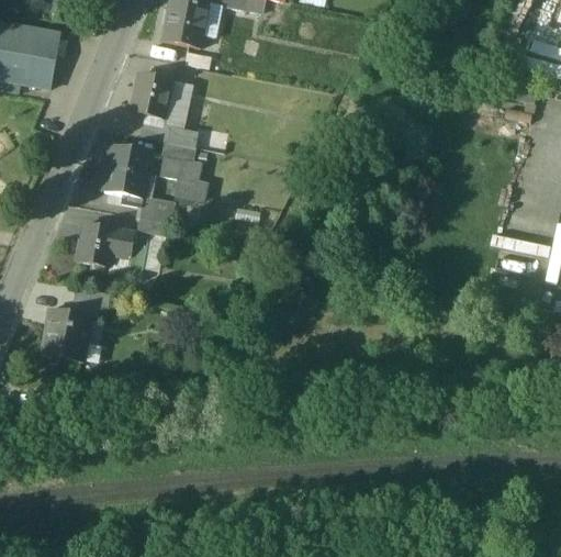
[(210,6),(181,0),(170,0),(168,10),(170,10),(165,41),(199,47),(201,34),(202,29),(205,30),(206,22),(210,6)]
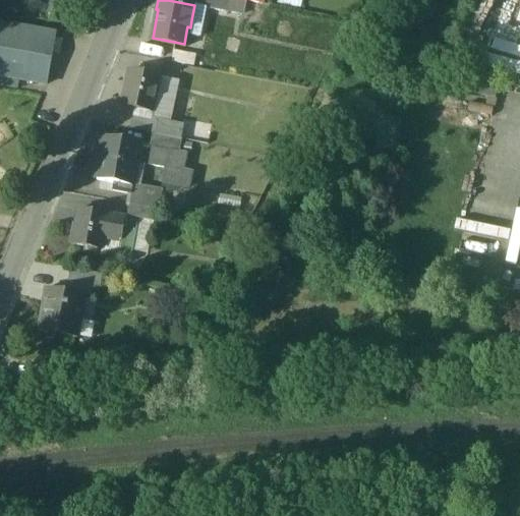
[(228,0),(227,7),(243,10),(245,0),(228,0)]
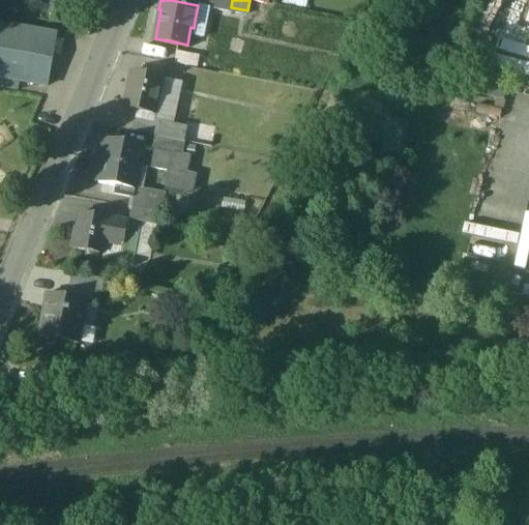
[(33,27),(0,20),(0,74),(24,79),(48,83),(57,31),(33,27)]
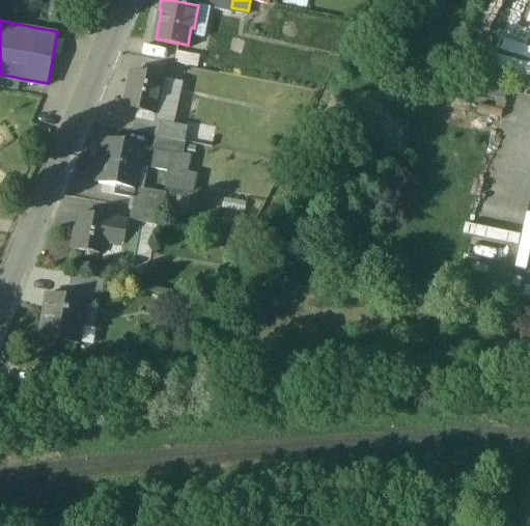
[(205,23),(195,21),(194,28),(191,27),(190,32),(203,34),(205,23)]
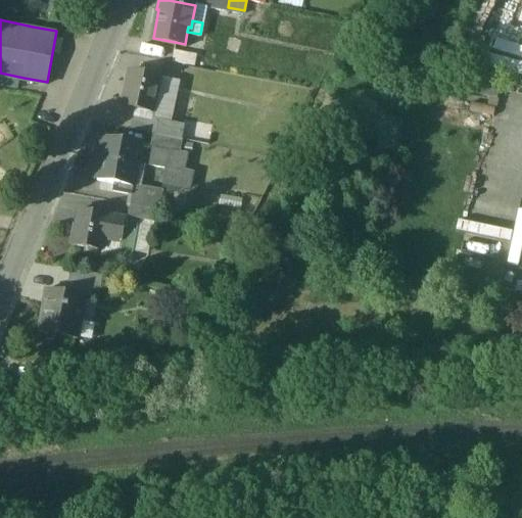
[(196,52),(175,48),(173,59),(194,63),(196,52)]
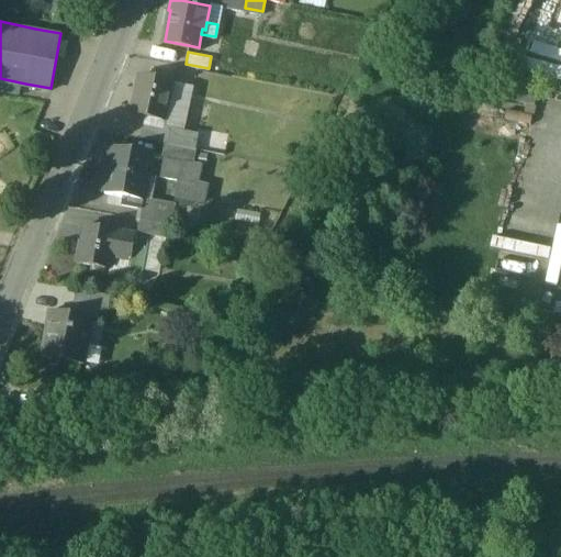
[(172,80),(139,73),(132,112),(147,115),(145,121),(145,122),(156,123),(157,118),(164,119),(172,80)]
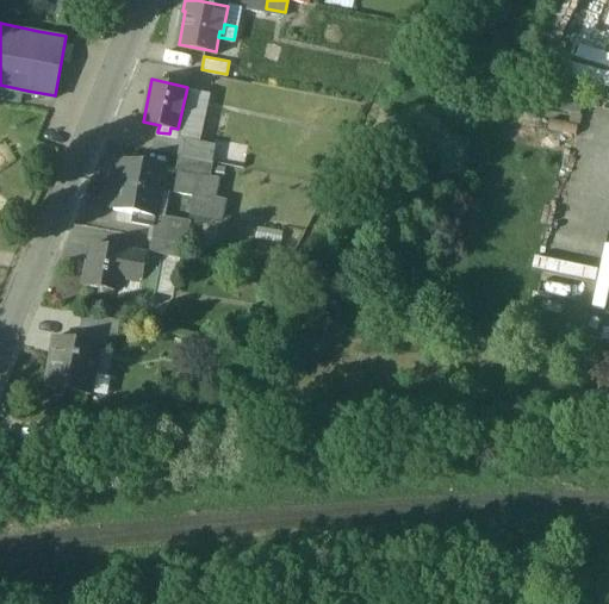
[(169,134),(157,132),(157,131),(156,131),(153,149),(181,154),(185,137),(169,134)]
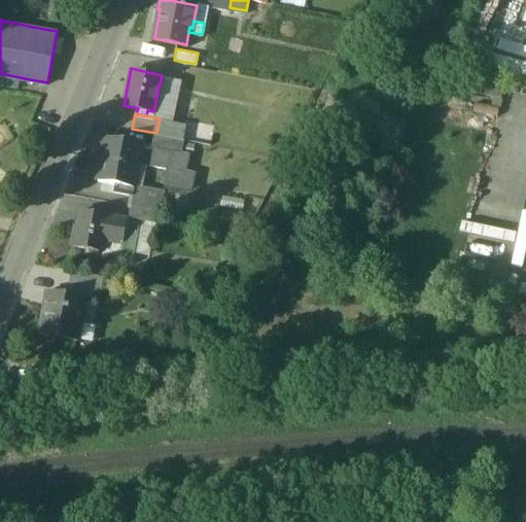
[(185,124),(160,118),(156,133),(183,138),(185,124)]
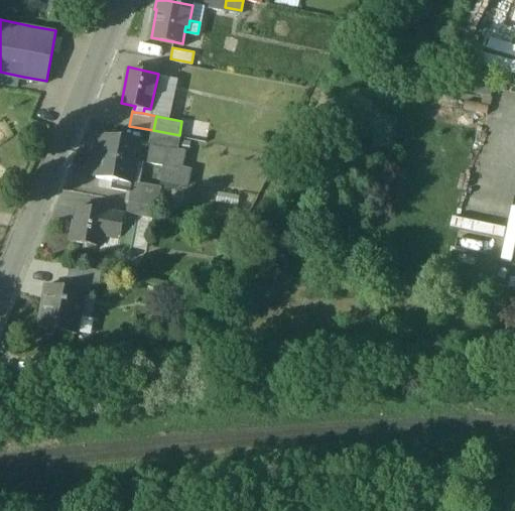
[(492,167),(500,138),(503,130),(475,122),(463,166),(477,170),(478,163),(492,167)]
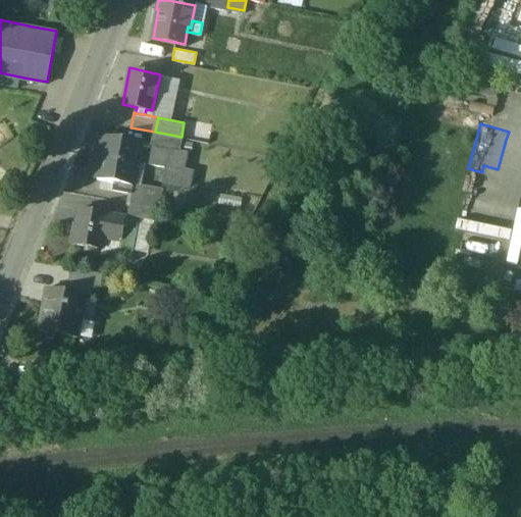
[(181,137),(155,132),(153,146),(169,149),(178,151),(179,150),(181,137)]
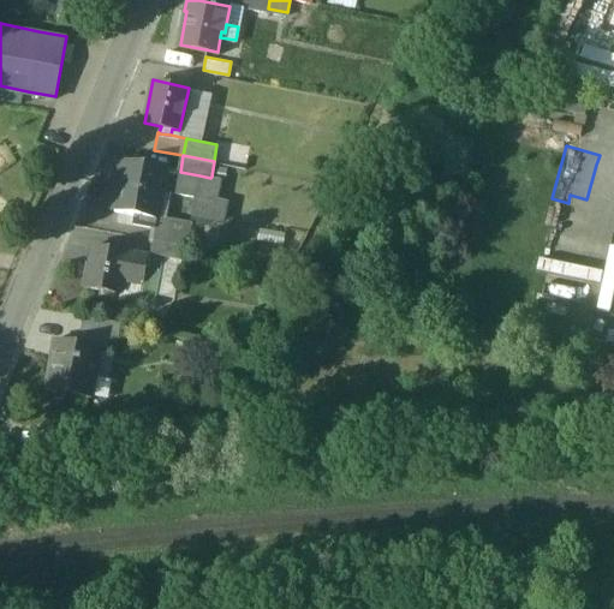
[(167,166),(124,159),(114,209),(136,213),(137,214),(138,208),(158,212),(167,166)]
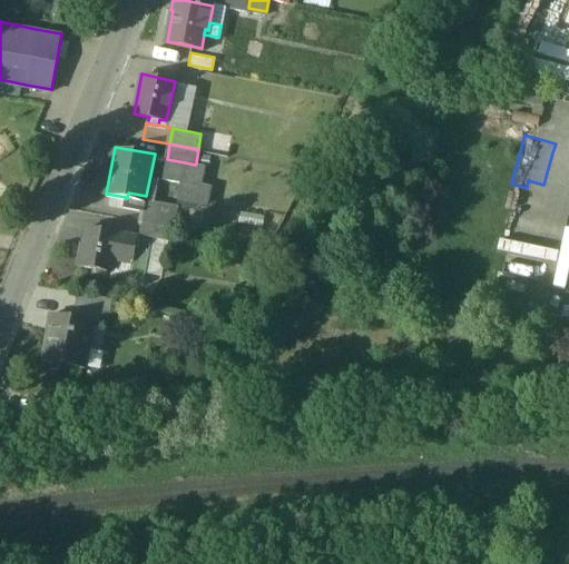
[(185,162),(167,159),(164,178),(182,180),(185,162)]
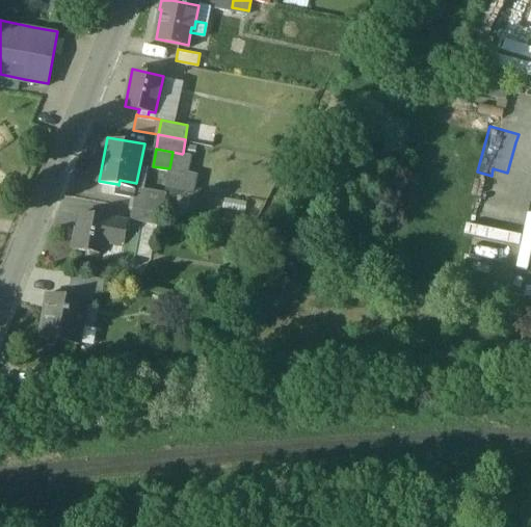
[(182,154),(173,152),(169,168),(166,184),(185,188),(193,189),(197,173),(188,172),(191,154),(183,153),(182,154)]
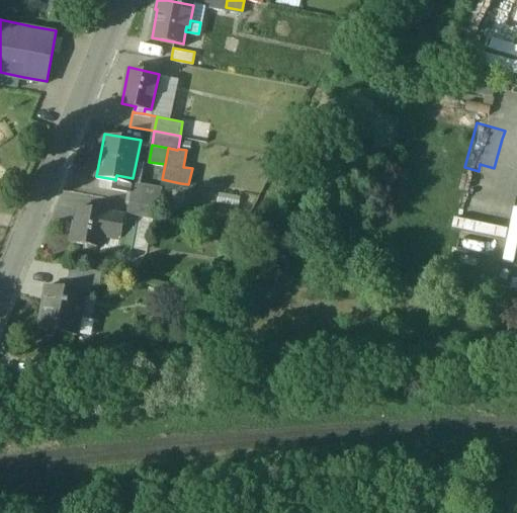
[(133,178),(116,175),(115,180),(114,179),(112,187),(132,190),(133,181),(133,178)]
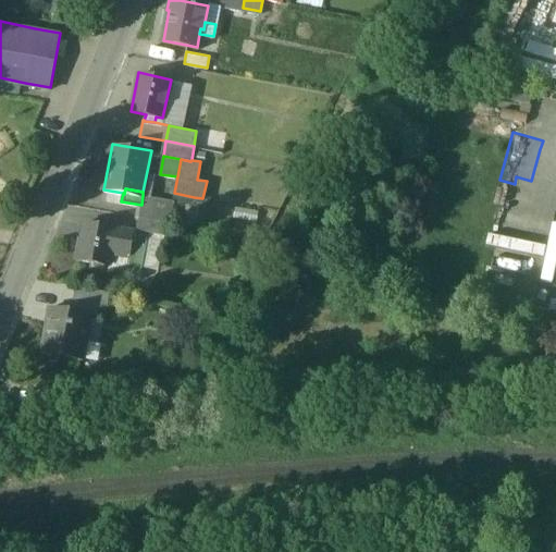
[(173,200),(143,195),(141,205),(139,217),(169,222),(173,200)]
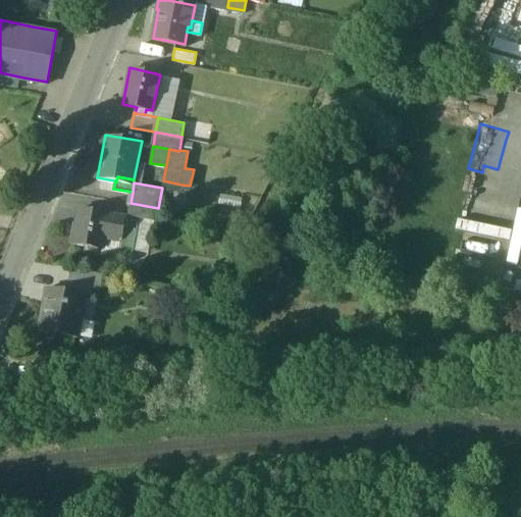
[(158,208),(131,203),(127,215),(140,217),(155,220),(158,208)]
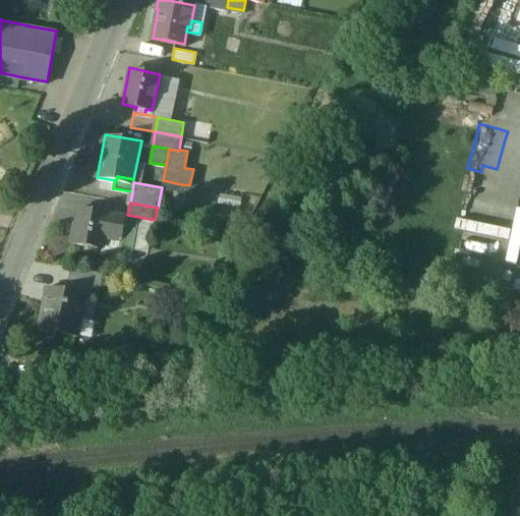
[(108,213),(79,208),(76,223),(75,223),(71,242),(101,248),(108,213)]
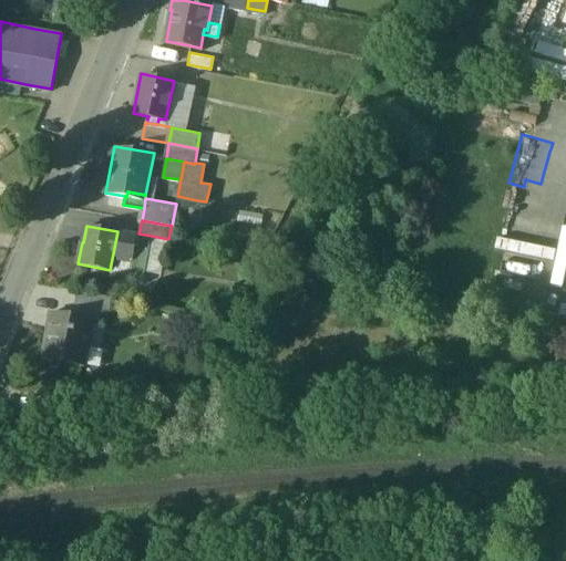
[(139,236),(135,236),(126,280),(143,283),(152,236),(139,234),(139,236)]
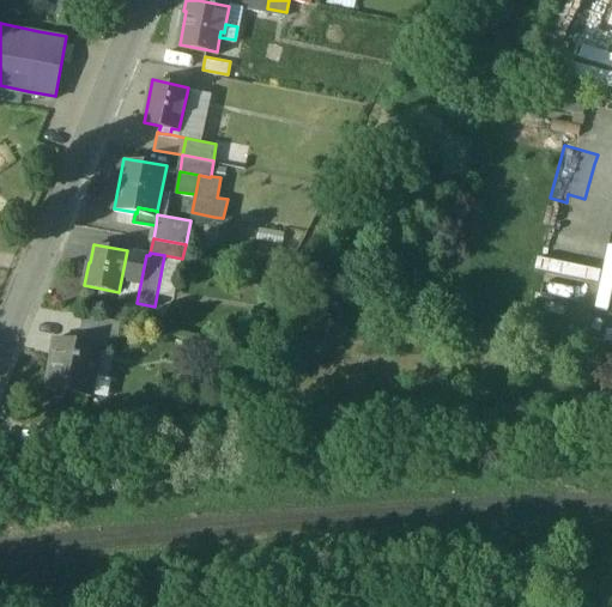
[(121,321),(84,314),(82,328),(109,333),(109,334),(119,335),(121,321)]
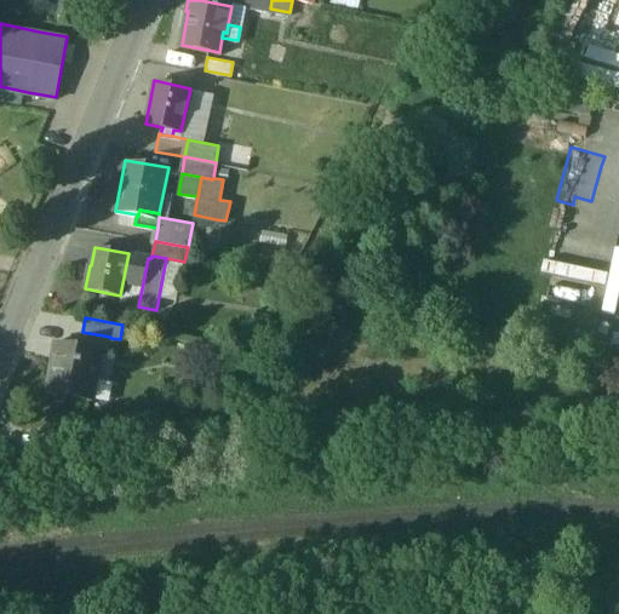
[(110,337),(82,332),(80,345),(101,349),(101,351),(108,353),(110,338),(110,337)]
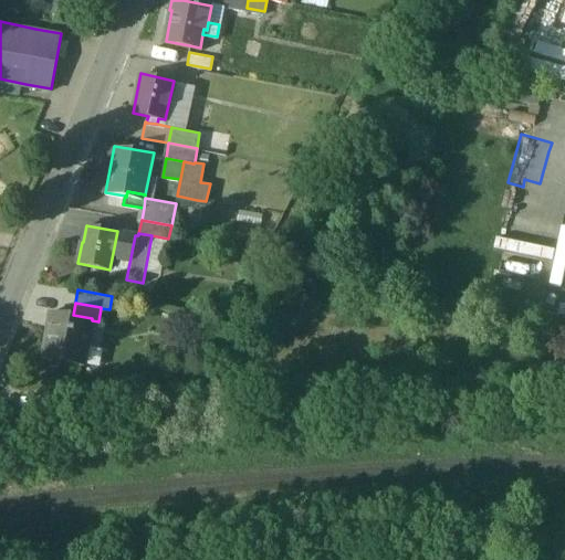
[(73,315),(52,312),(43,358),(85,366),(85,363),(84,363),(92,320),(92,318),(73,315)]
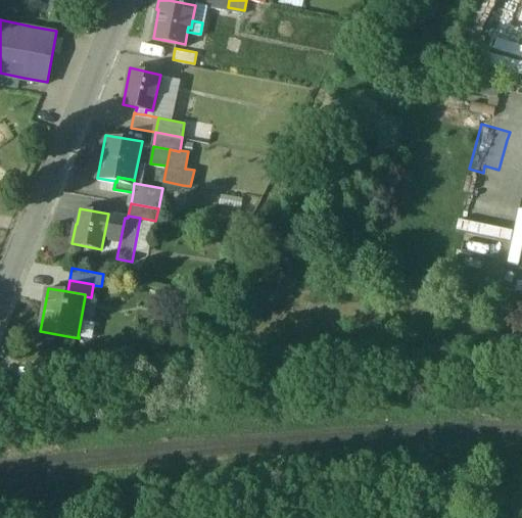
[(91,297),(85,296),(78,336),(79,336),(91,338),(98,299),(91,297)]
